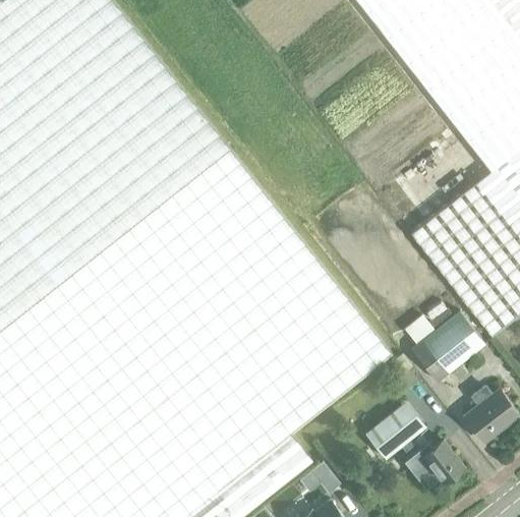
[(248,516),(314,465),(291,437),(392,354),(168,72),(111,0),(3,0),(0,3),(0,516),(248,516)]
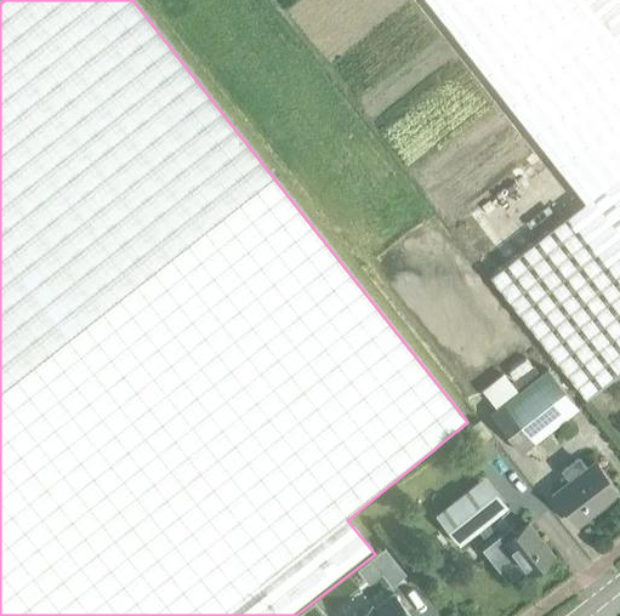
[(587,403),(619,377),(619,0),(421,0),(453,40),(586,205),(490,279),(587,403)]
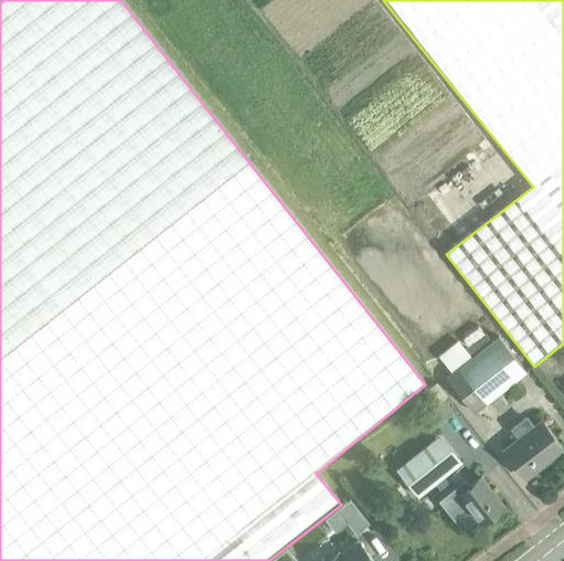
[(474,360),(493,345),(486,336),(466,351),(474,360)]
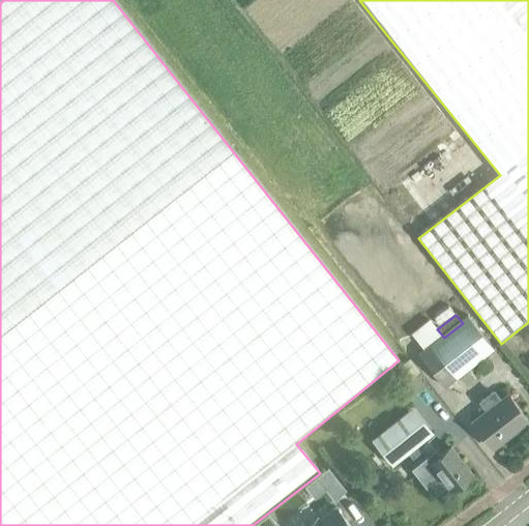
[(445,389),(494,351),(468,319),(463,323),(444,338),(425,352),(419,356),(445,389)]
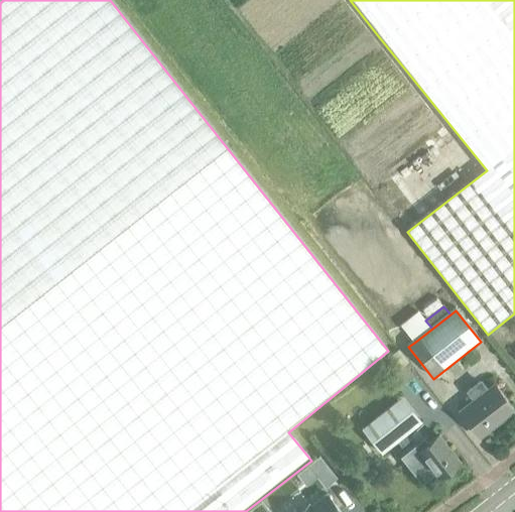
[(401,327),(414,343),(432,329),(425,321),(419,312),(401,327)]
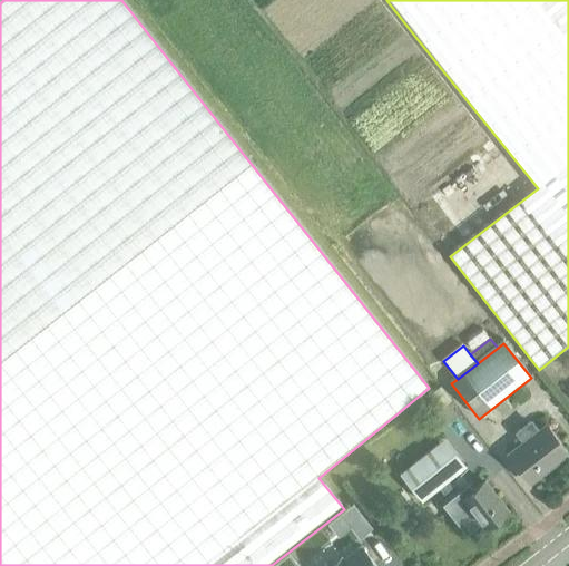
[(523,442),(507,456),(530,487),(568,457),(568,455),(546,426),(537,432),(531,426),(518,436),(523,442)]
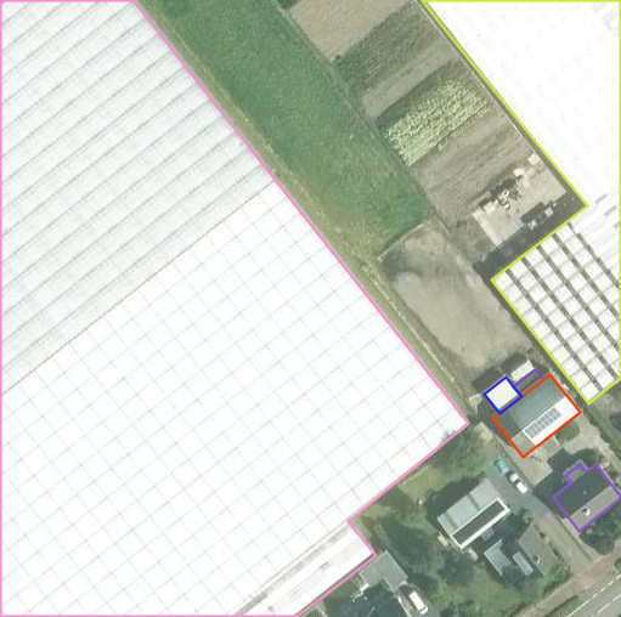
[(497,521),(474,491),(436,520),(461,550),(497,521)]
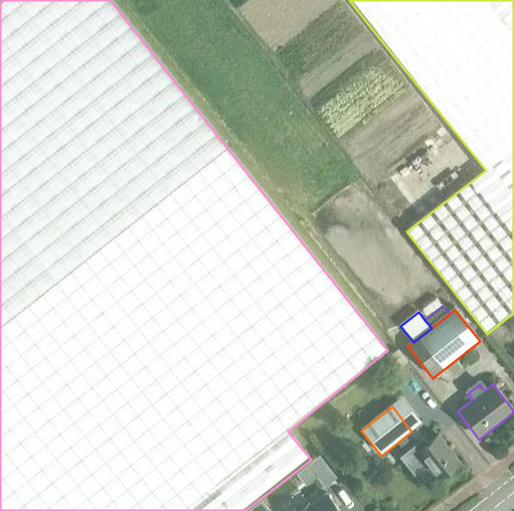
[(418,451),(416,453),(439,480),(460,464),(438,437),(429,444),(425,440),(430,437),(420,426),(397,444),(406,455),(415,448),(418,451)]
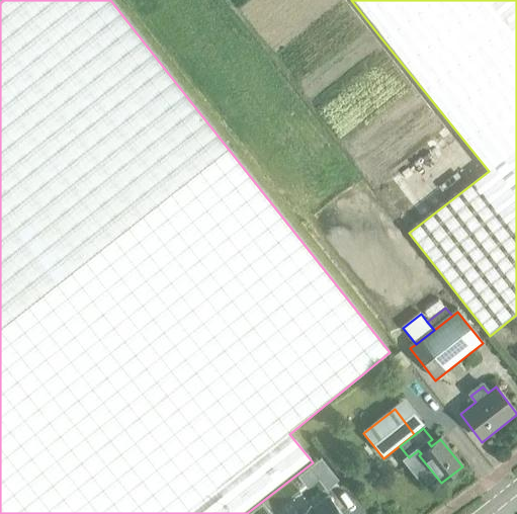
[(340,513),(329,500),(329,499),(313,512),(311,510),(307,513),(340,513)]
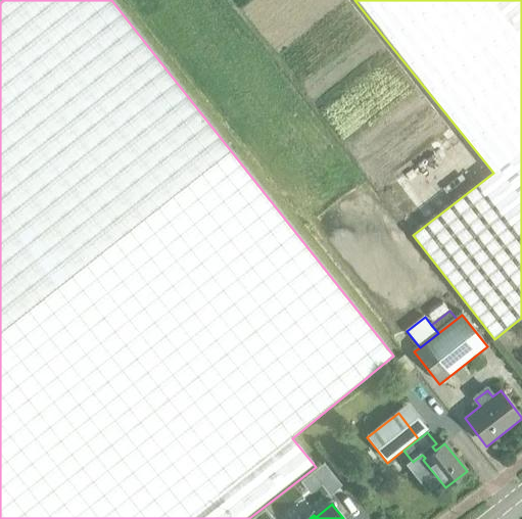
[(273,518),(267,510),(255,518),(273,518)]
